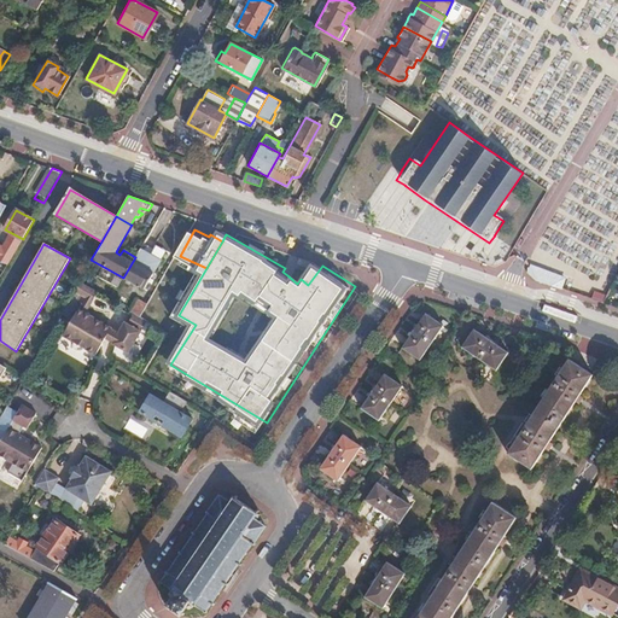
[(144,289),(144,287),(147,281),(161,260),(140,248),(135,257),(123,278),(144,289)]
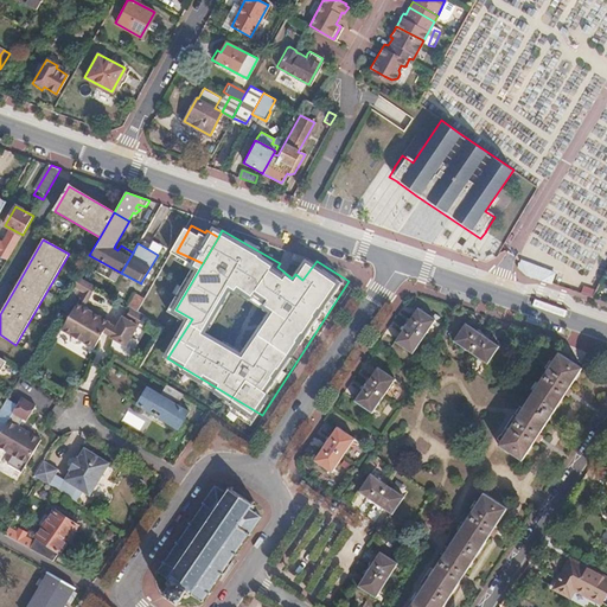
[(526,273),(530,263),(519,259),(518,263),(526,273)]
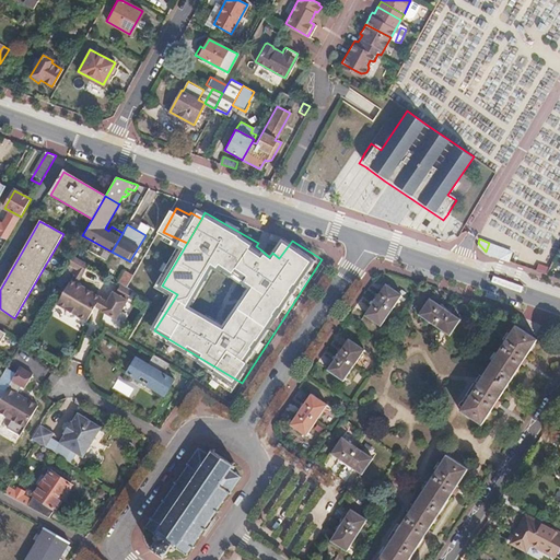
[(489,243),(486,252),(511,261),(514,252),(489,243)]
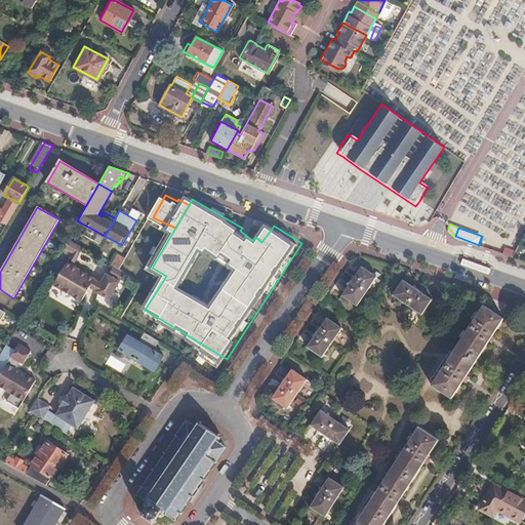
[(68,251),(77,256),(81,248),(67,239),(62,247),(68,251)]
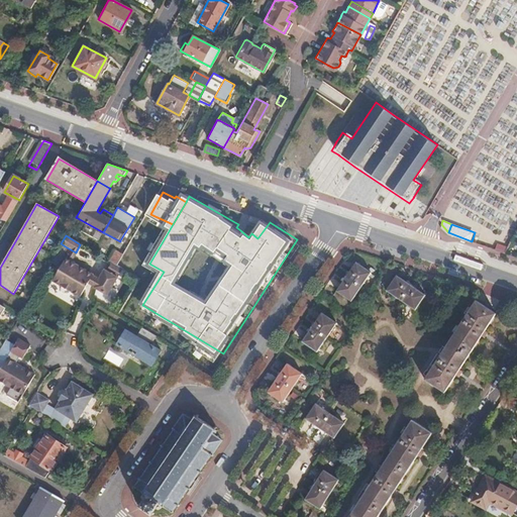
[(498,243),(496,249),(505,252),(508,247),(498,243)]
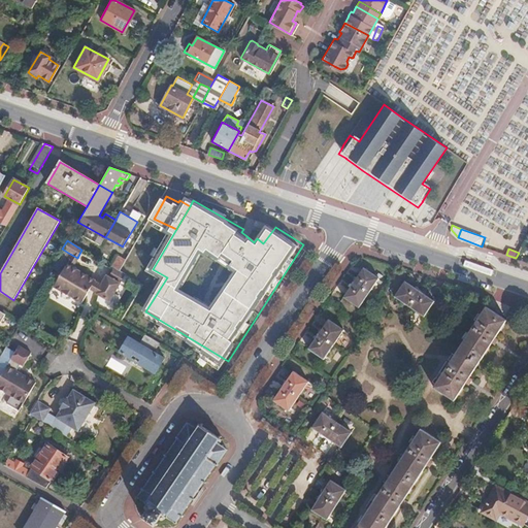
[(68,260),(66,264),(71,267),(77,258),(68,253),(65,258),(68,260)]
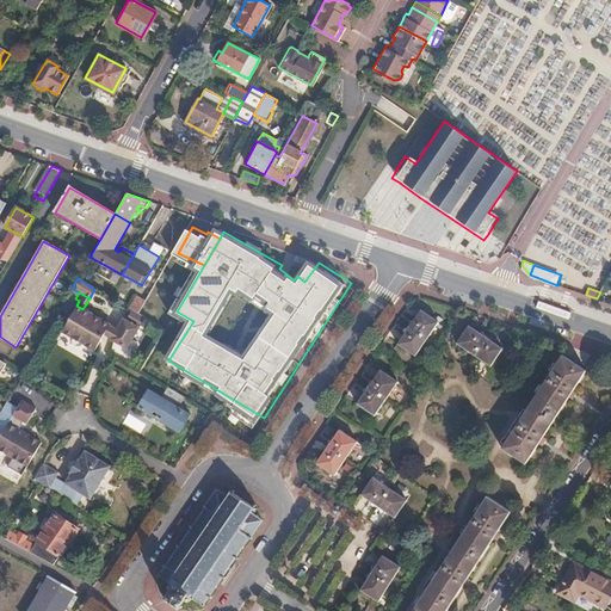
[(130,309),(136,313),(139,309),(144,300),(137,296),(130,309)]
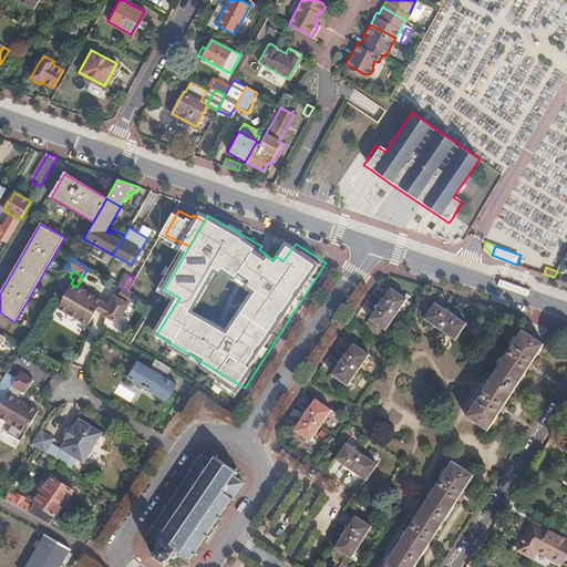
[(76,287),(71,284),(57,308),(66,315),(66,319),(69,322),(72,322),(74,322),(76,320),(86,326),(96,308),(98,306),(95,305),(93,299),(94,298),(76,287)]
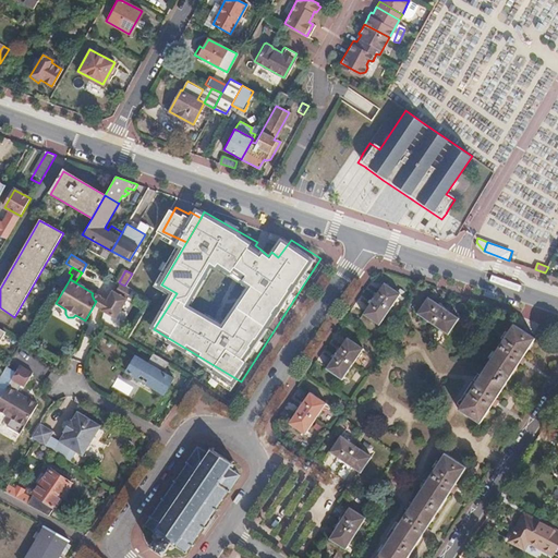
[(112,289),(117,281),(114,280),(109,290),(116,294),(118,292),(112,289)]
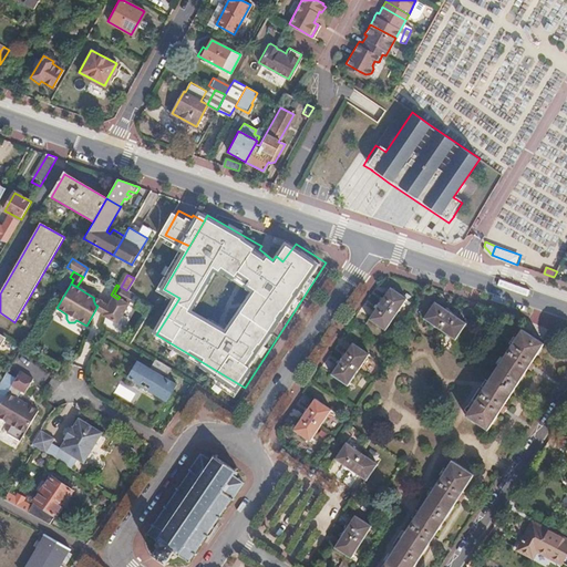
[(111,295),(105,303),(101,311),(100,312),(114,320),(130,292),(126,290),(121,287),(119,286),(114,294),(120,297),(117,299),(111,295)]
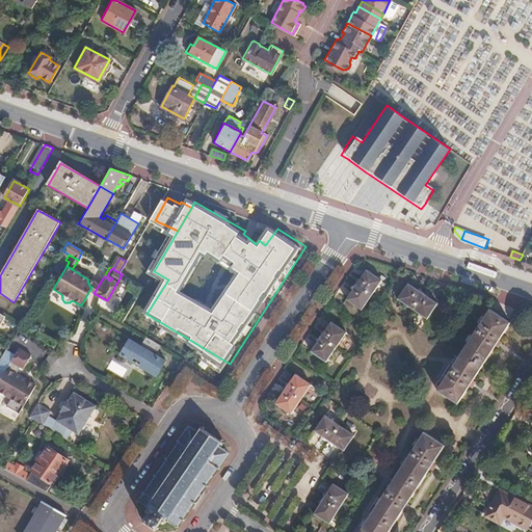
[(355,285),(345,299),(362,311),(371,295),(381,281),(366,270),(355,285)]
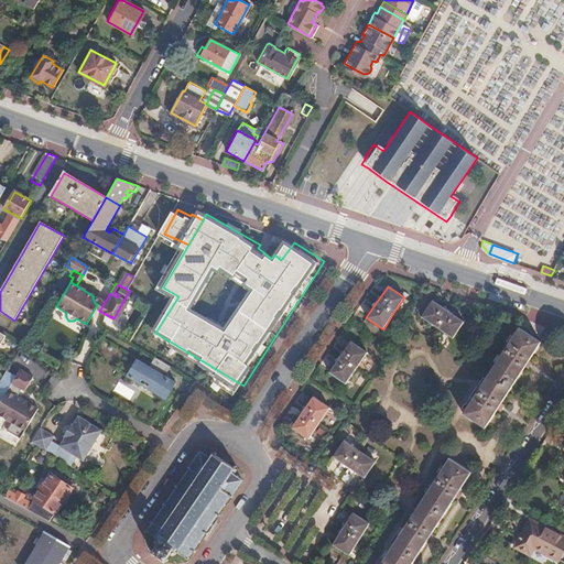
[(97,304),(96,306),(100,310),(105,302),(94,296),(93,297),(95,303),(97,304)]
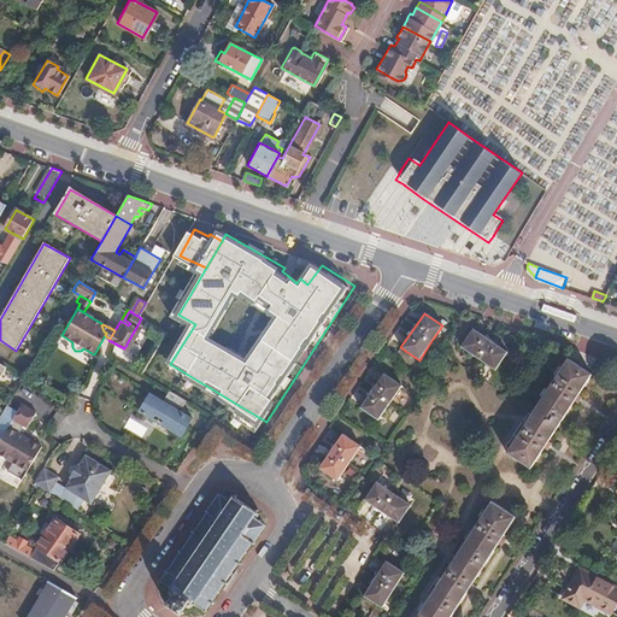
[(472,329),(460,346),(479,358),(495,370),(506,352),(491,341),(472,329)]
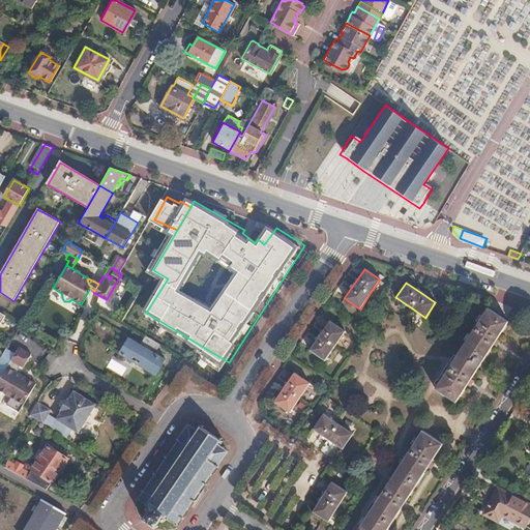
[(488,310),(437,389),(457,402),(480,365),(508,322),(488,310)]
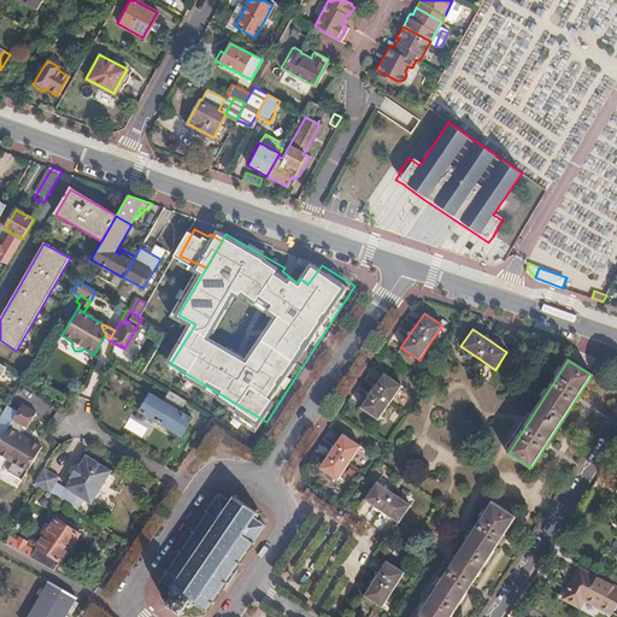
[(371,391),(360,407),(378,419),(389,403),(401,386),(383,374),(371,391)]
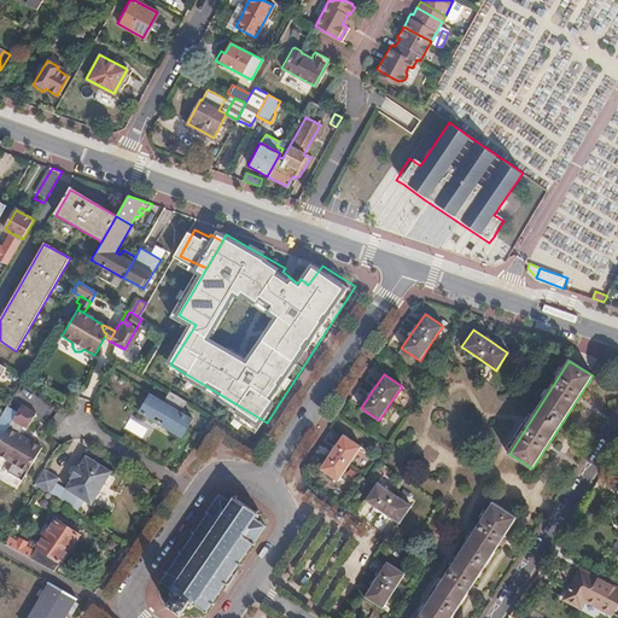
[(187,401),(167,388),(159,398),(147,391),(136,409),(141,412),(140,414),(146,417),(146,415),(153,419),(156,415),(163,420),(161,424),(180,436),(191,418),(180,412),(187,401)]
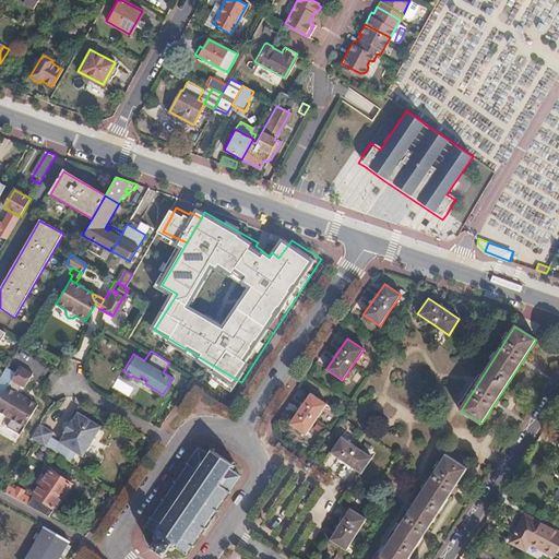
[(6,368),(0,377),(0,411),(12,418),(7,427),(20,435),(40,401),(19,388),(21,384),(24,387),(32,373),(19,366),(15,373),(6,368)]
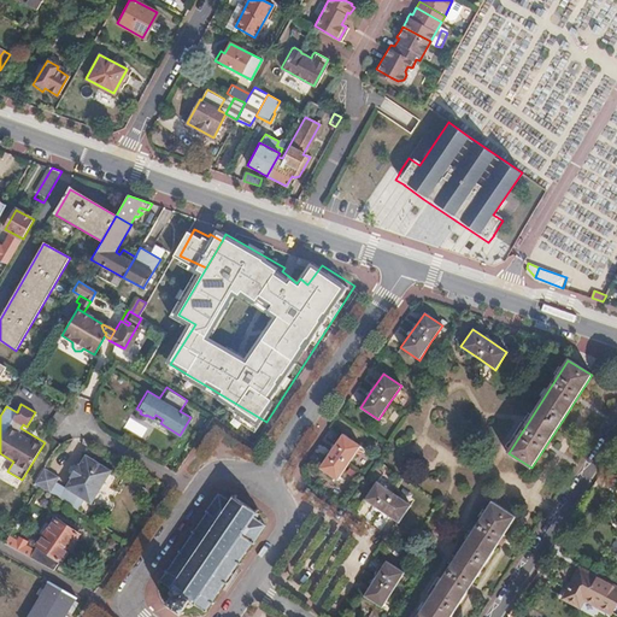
[(130,416),(124,427),(141,438),(148,427),(130,416)]
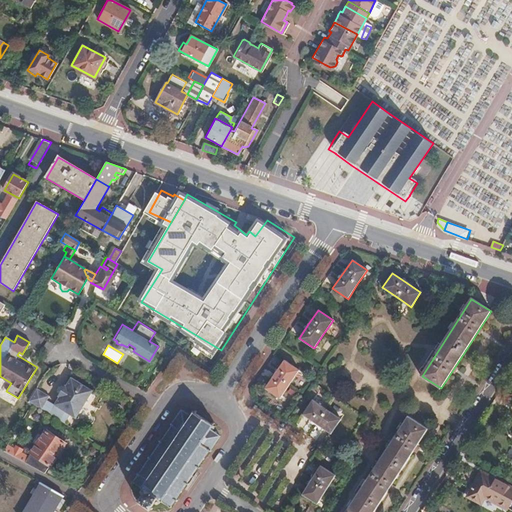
[(274,374),(265,388),(280,399),(290,384),(299,370),(284,360),(274,374)]
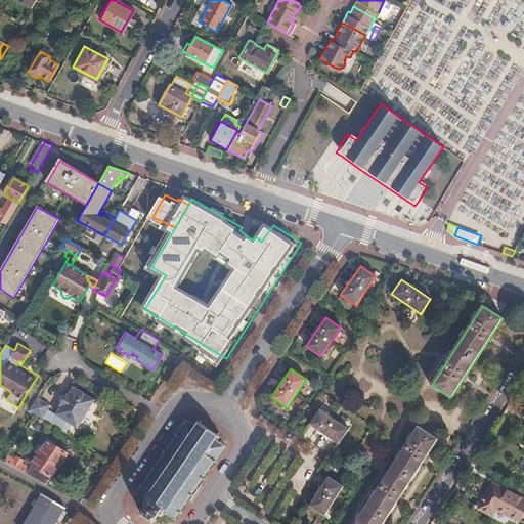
[(30,410),(33,412),(67,433),(72,425),(79,428),(95,401),(74,389),(69,397),(67,396),(60,407),(61,408),(56,417),(48,410),(50,407),(36,398),(30,410)]
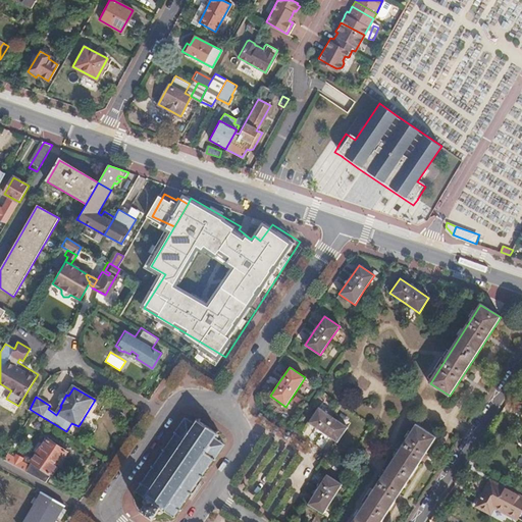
[(319,408),(308,422),(322,432),(337,442),(348,427),(332,417),(319,408)]
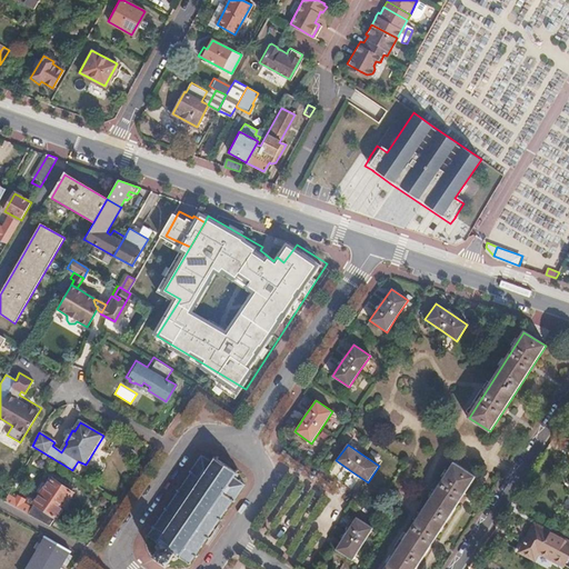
[(212,460),(202,453),(191,470),(190,471),(191,472),(180,490),(178,489),(177,490),(179,491),(167,509),(165,508),(163,509),(166,511),(156,525),(155,523),(153,526),(155,527),(149,535),(159,541),(161,542),(160,542),(160,543),(159,545),(160,545),(160,546),(161,547),(162,547),(158,552),(156,556),(155,555),(153,556),(155,557),(155,558),(153,559),(166,568),(167,567),(168,566),(169,566),(170,565),(169,565),(175,555),(175,556),(176,557),(177,557),(178,557),(178,556),(179,556),(179,555),(180,556),(190,562),(196,555),(198,556),(199,553),(197,552),(207,539),(208,540),(209,538),(208,537),(211,531),(213,532),(218,527),(216,526),(220,519),(221,520),(222,519),(221,518),(232,500),(235,502),(236,500),(235,500),(246,483),(236,477),(235,476),(236,473),(237,475),(238,473),(237,472),(238,470),(236,469),(235,471),(217,459),(218,458),(217,457),(216,458),(215,457),(213,459),(215,460),(213,461),(212,460)]
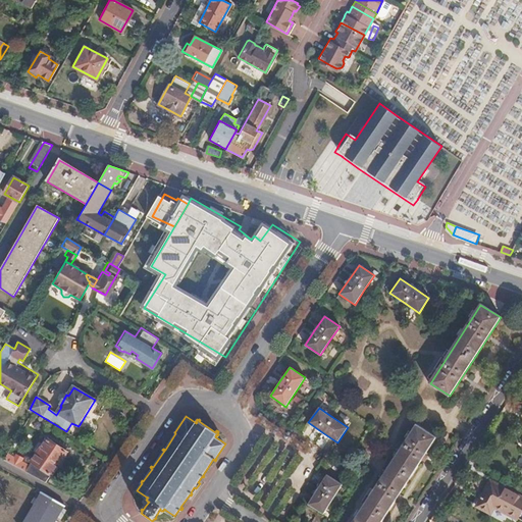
[(378,482),(352,521),(379,521),(382,519),(437,437),(417,424),(378,482)]
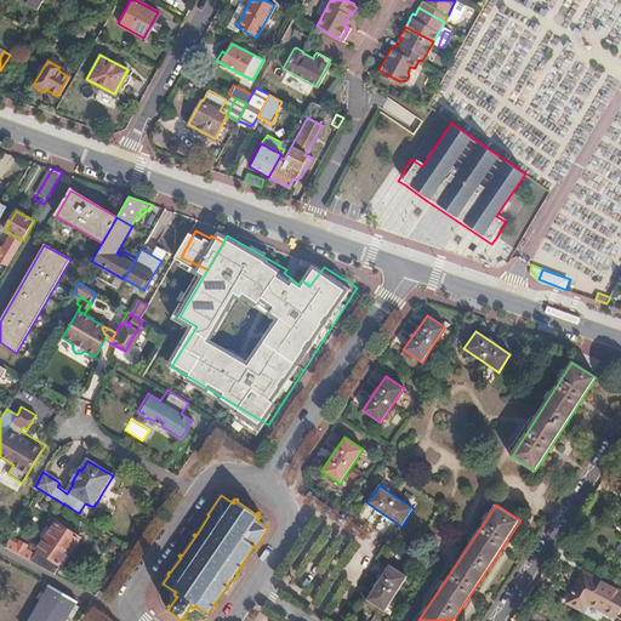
[(39,550),(30,562),(53,574),(61,564),(79,537),(56,520),(51,528),(45,528),(41,534),(43,537),(44,540),(38,547),(39,550)]
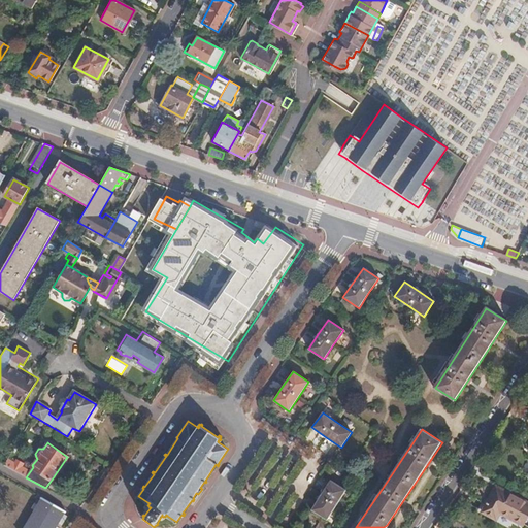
[(106,475),(86,497),(97,508),(118,486),(106,475)]
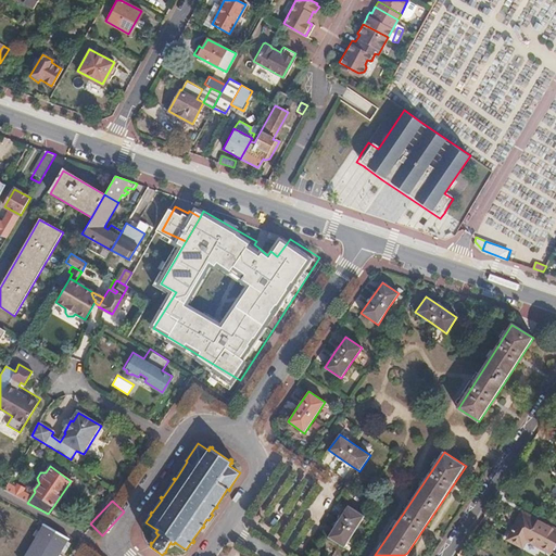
[(337,520),(328,535),(344,546),(353,531),(364,516),(346,505),(337,520)]
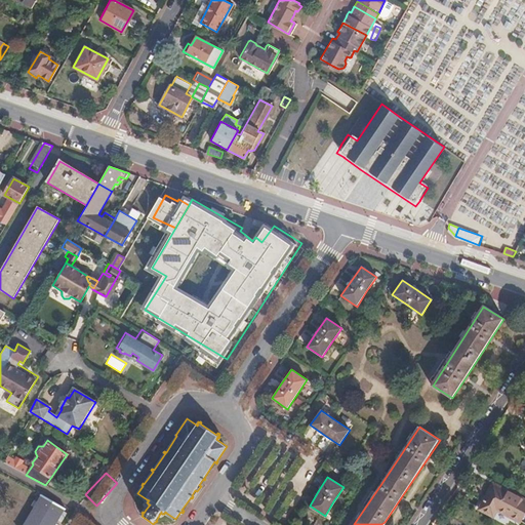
[(498,490),(491,487),(479,508),(494,516),(497,509),(521,521),(524,513),(524,499),(499,486),(498,490)]
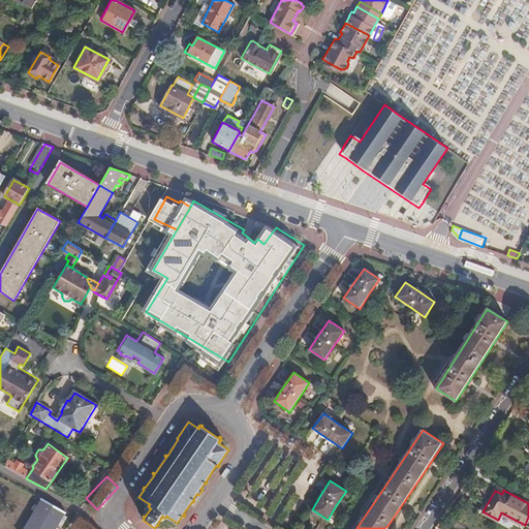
[(41,498),(23,528),(54,528),(64,511),(41,498)]
